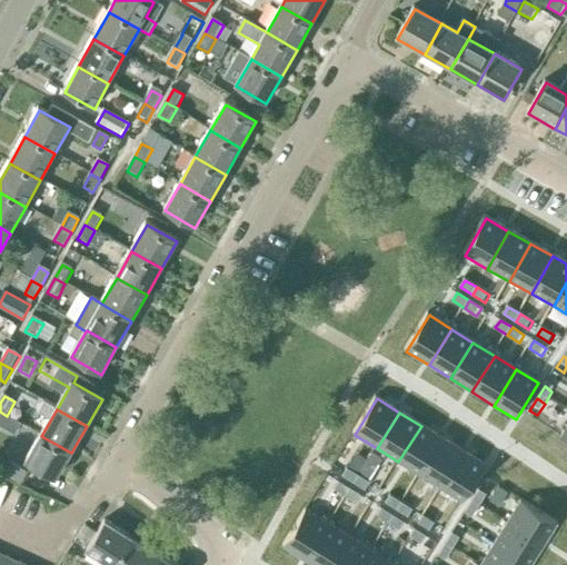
[(421,426),(398,462),(420,476),(443,439),(421,426)]
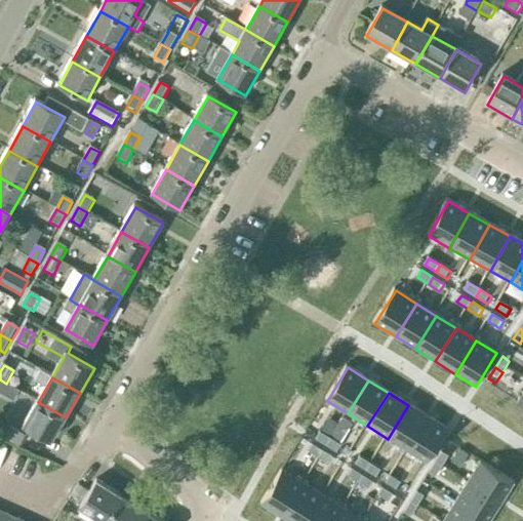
[(52,442),(66,417),(38,402),(24,427),(52,442)]
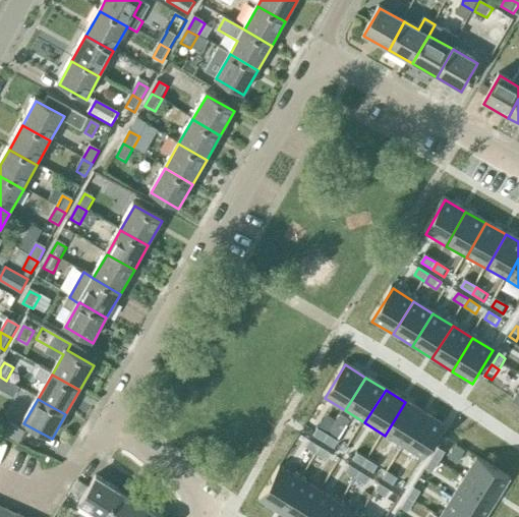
[(405,402),(385,436),(404,448),(424,414),(405,402)]
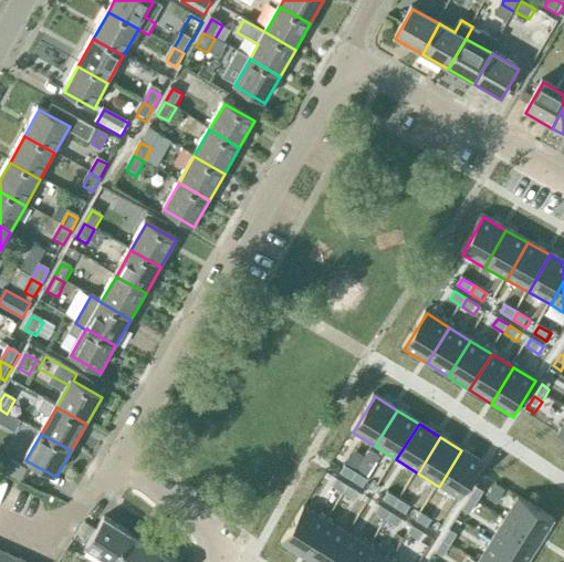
[(461,450),(439,487),(461,500),(484,465),(461,450)]
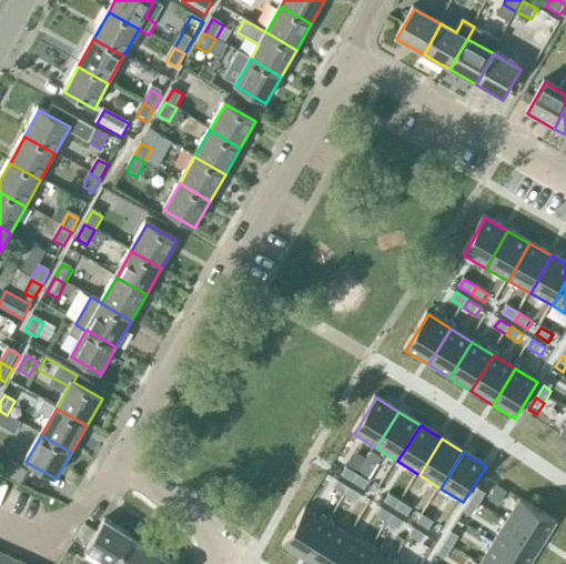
[(346,469),(342,476),(354,483),(359,476),(346,469)]
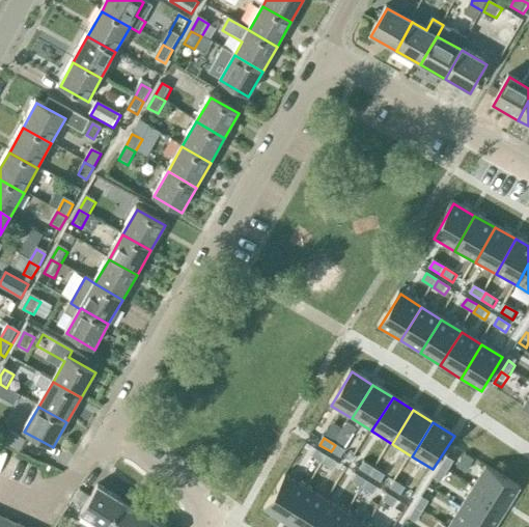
[(335,445),(331,451),(342,459),(346,451),(335,445)]
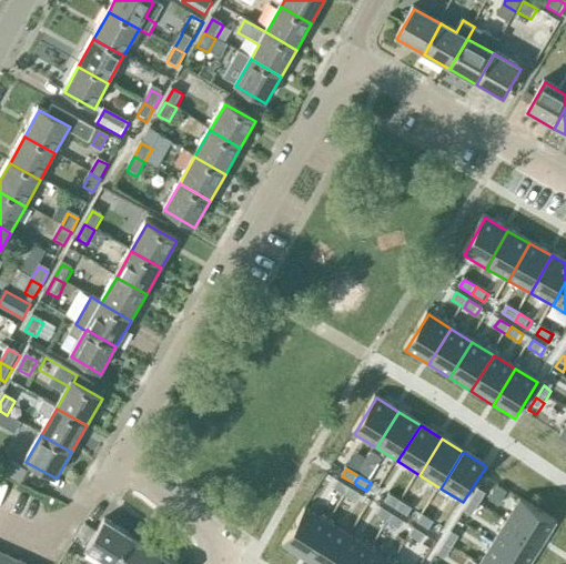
[(339,482),(334,489),(346,496),(351,489),(339,482)]
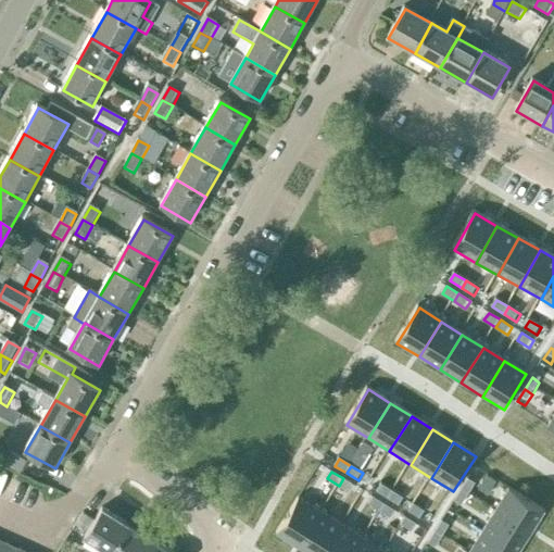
[(343,478),(339,486),(350,493),(355,486),(343,478)]
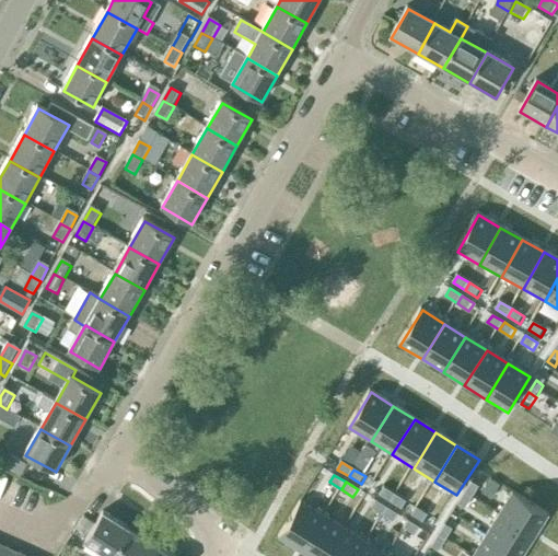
[(473,482),(465,494),(473,498),(479,487),(473,482)]
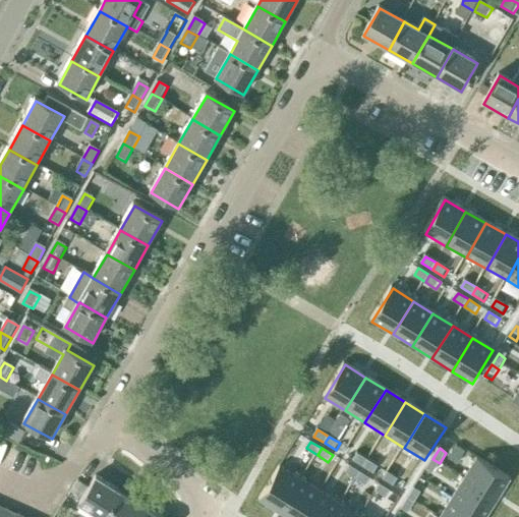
[(357,454),(353,461),(364,467),(368,461),(357,454)]
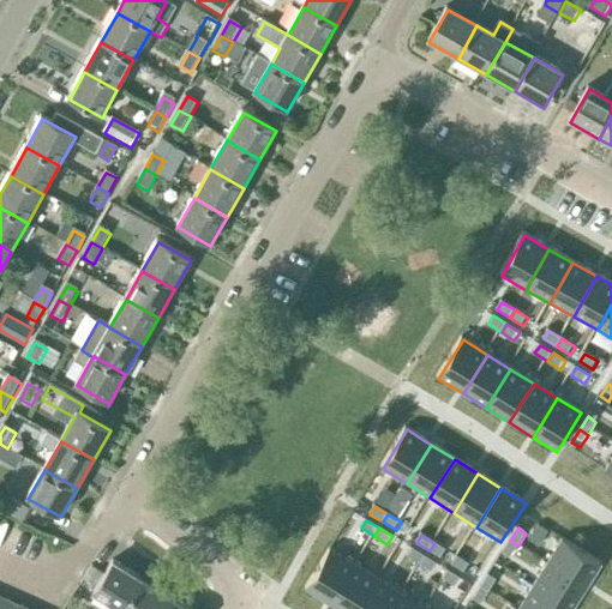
[(510,541),(502,554),(510,559),(519,546),(510,541)]
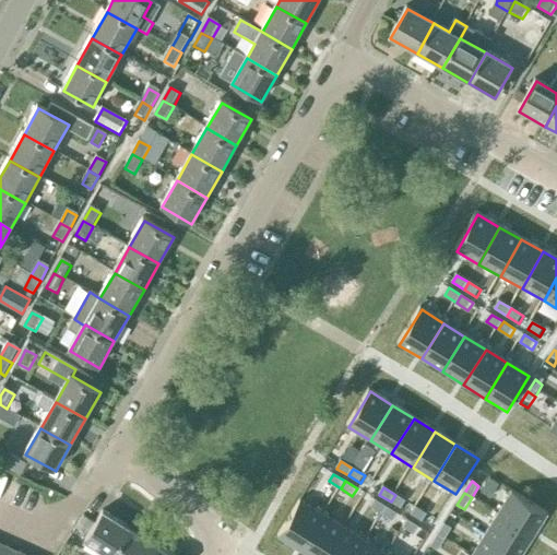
[(512,493),(499,515),(534,536),(548,515),(512,493)]
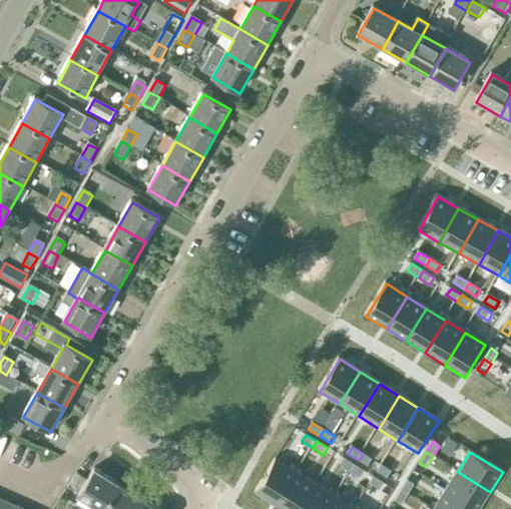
[(363,454),(359,460),(370,467),(374,460),(363,454)]
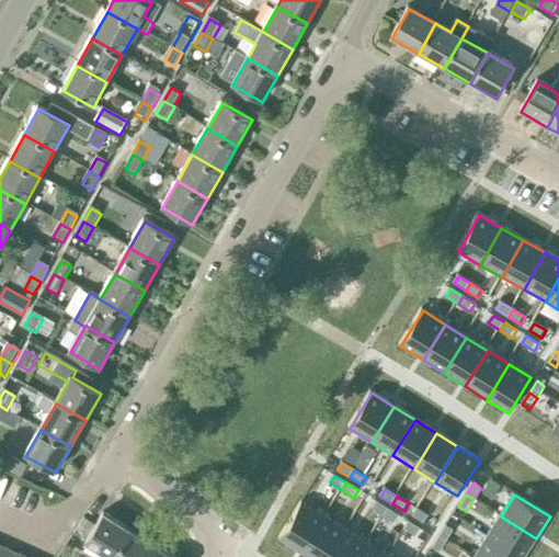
[(377,502),(372,510),(384,516),(389,510),(377,502)]
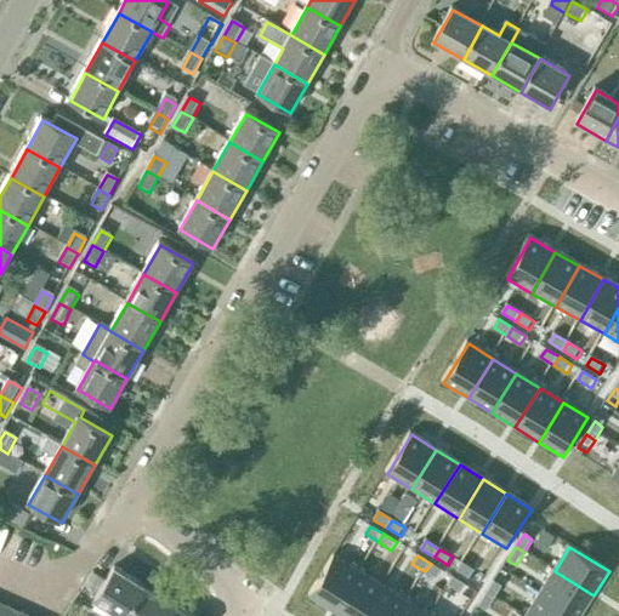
[(335,558),(310,597),(335,612),(359,572),(335,558)]
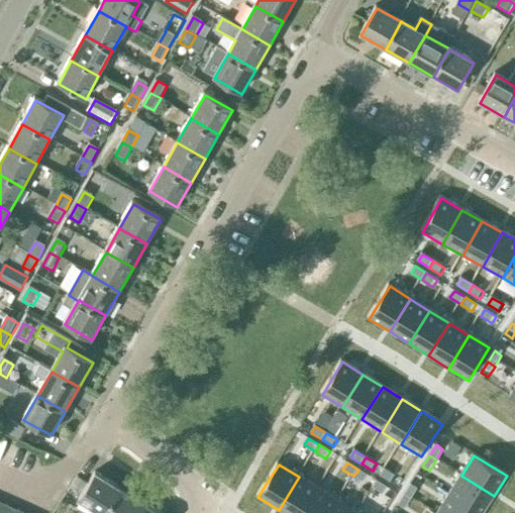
[(358,470),(353,476),(365,483),(369,476),(358,470)]
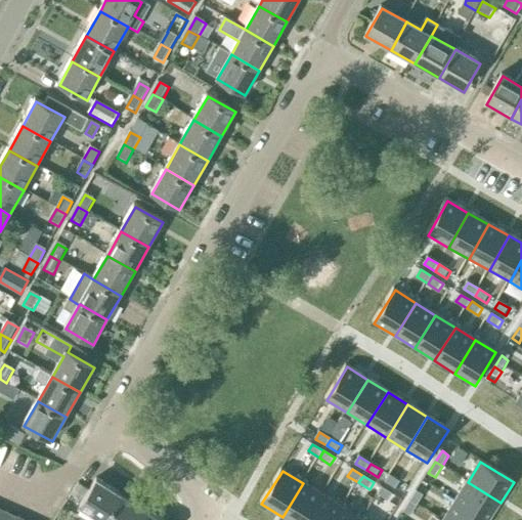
[(390,476),(386,483),(397,489),(401,482),(390,476)]
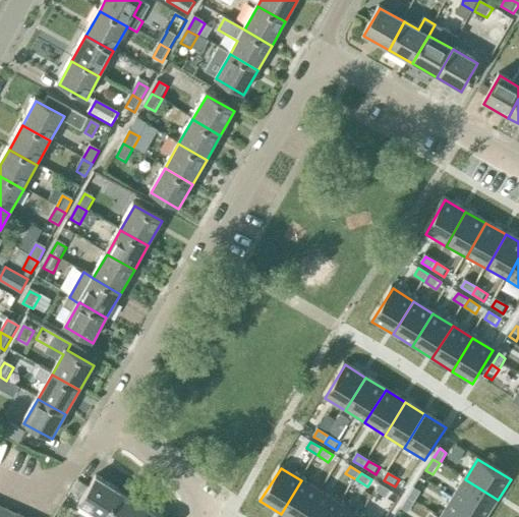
[(79,505),(97,516),(106,516),(120,494),(97,478),(79,505)]
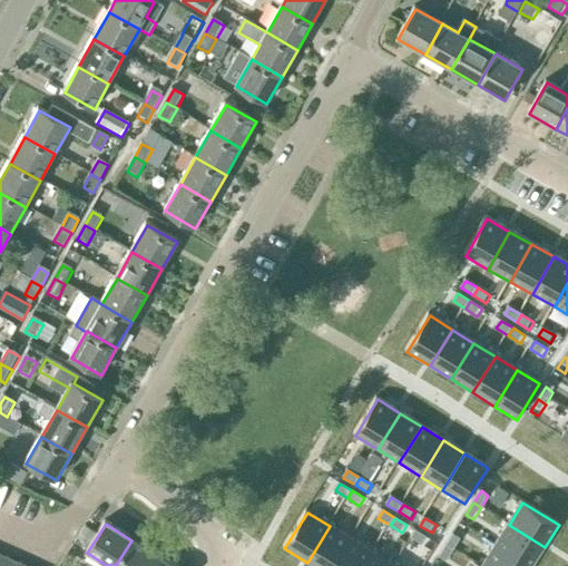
[(509,525),(496,546),(525,565),(534,565),(545,547),(509,525)]
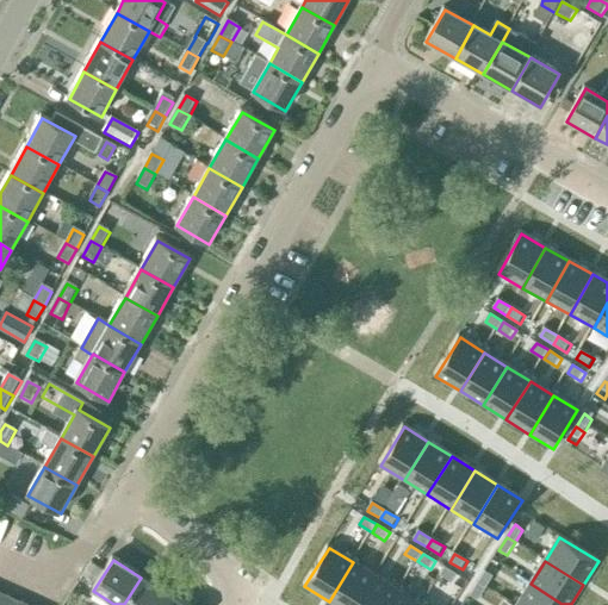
[(353,562),(329,602),(333,604),(359,604),(376,577),(353,562)]
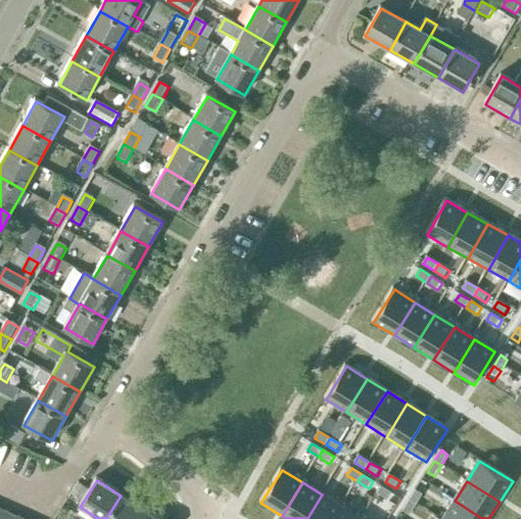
[(382,487),(378,493),(388,501),(393,493),(382,487)]
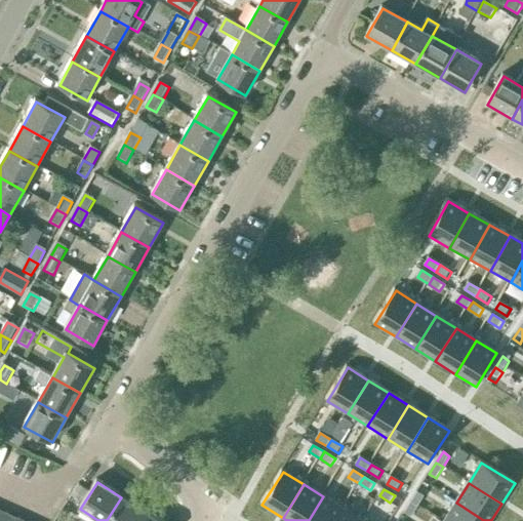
[(418,491),(411,503),(418,507),(425,495),(418,491)]
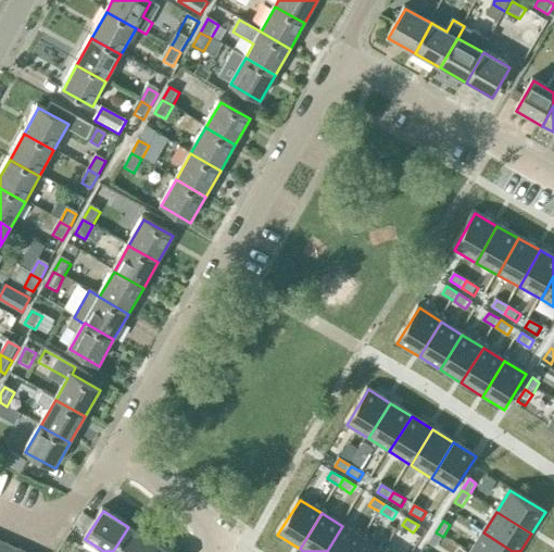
[(342,526),(327,551),(355,551),(364,539),(342,526)]
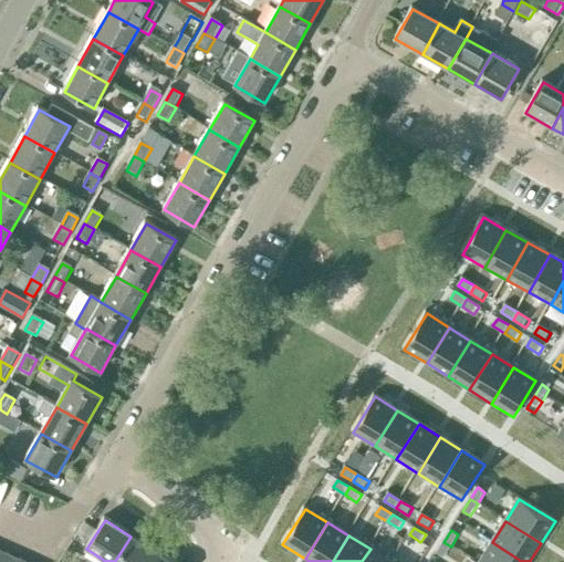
[(150,561),(156,552),(131,537),(115,561),(150,561)]
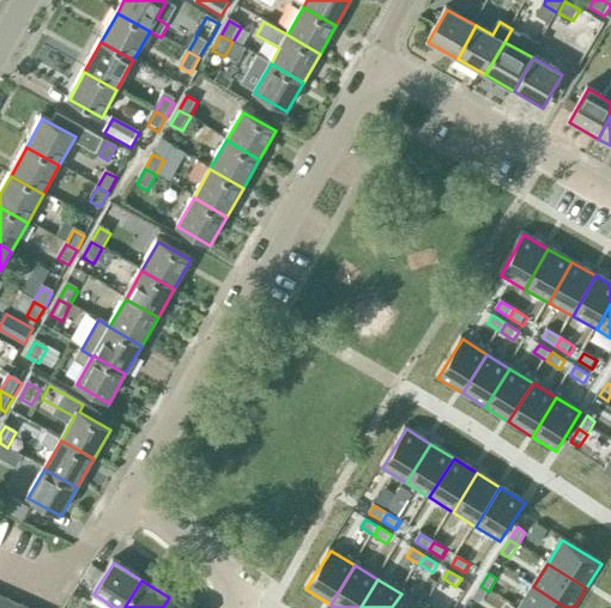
[(481,587),(472,600),(481,605),(489,591),(481,587)]
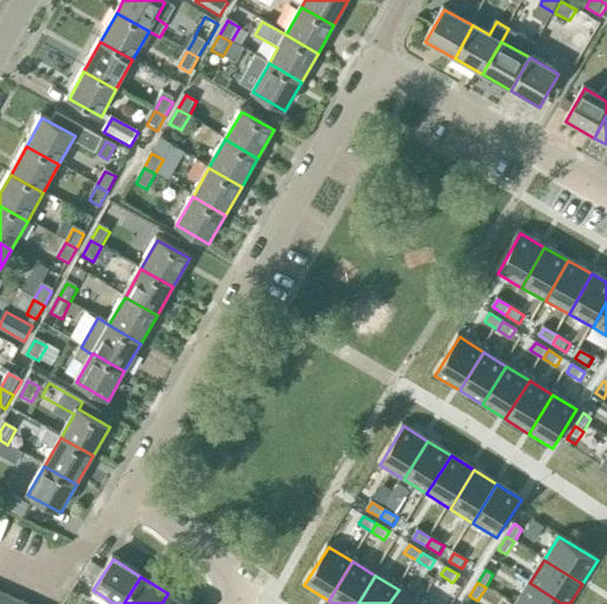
[(530,583),(518,603),(561,603),(530,583)]
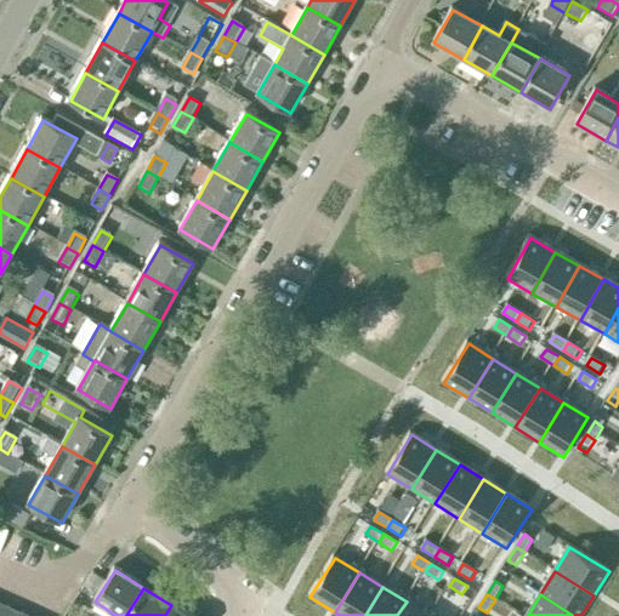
[(407,602),(397,615),(426,615),(407,602)]
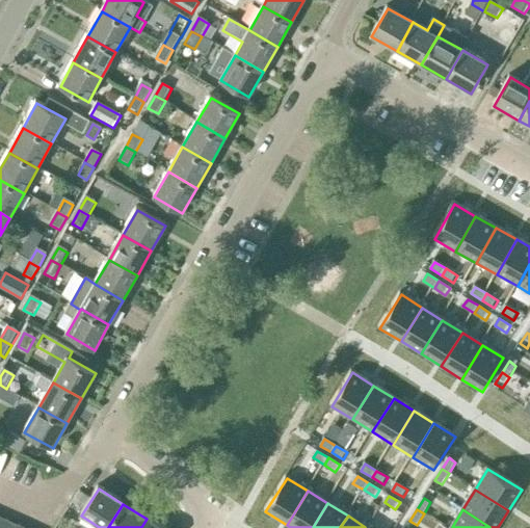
[(0,518),(0,527),(5,527),(8,522),(0,518)]
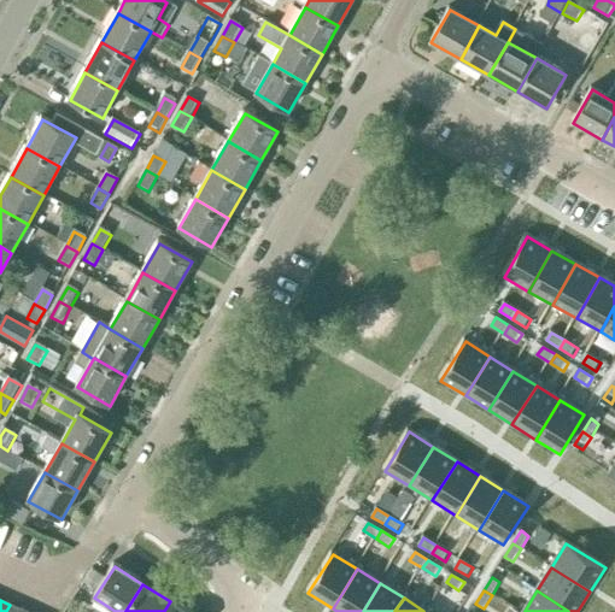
[(186,611),(170,601),(164,611),(186,611)]
